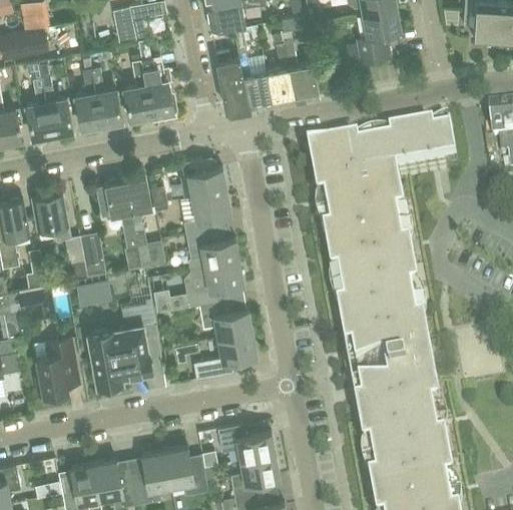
[(0,0),(0,17),(6,16),(14,14),(10,0),(0,0)]
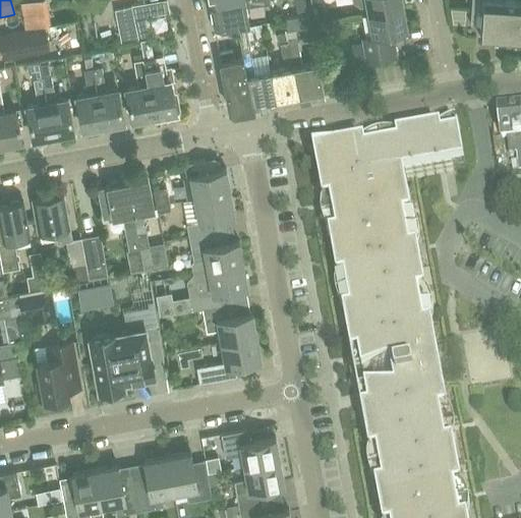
[(247,0),(210,7),(215,32),(252,23),(250,9),(269,5),(268,0),(247,0)]
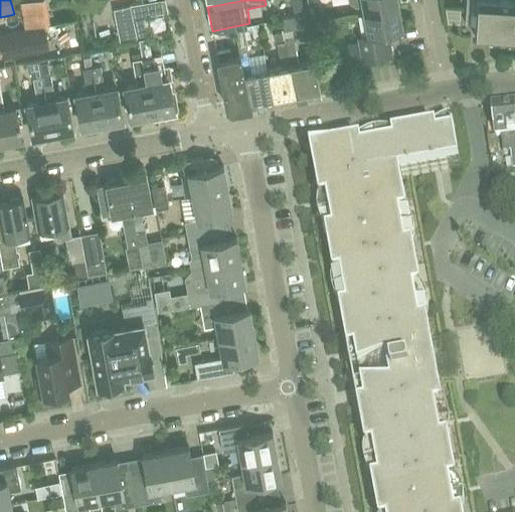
[(304,13),(301,0),(290,0),(294,15),(304,13)]
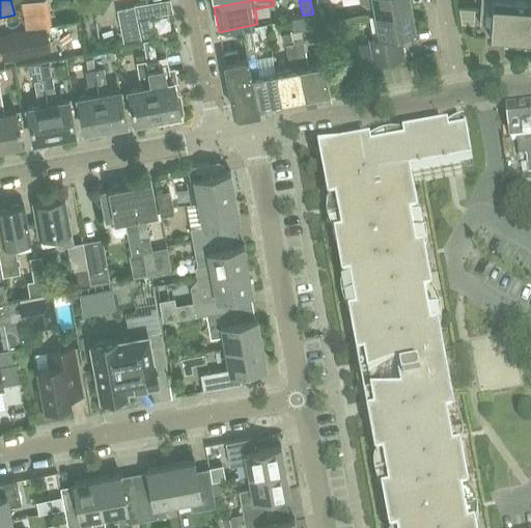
[(374,17),(411,9),(409,0),(356,0),(357,3),(364,7),(373,6),(374,17)]
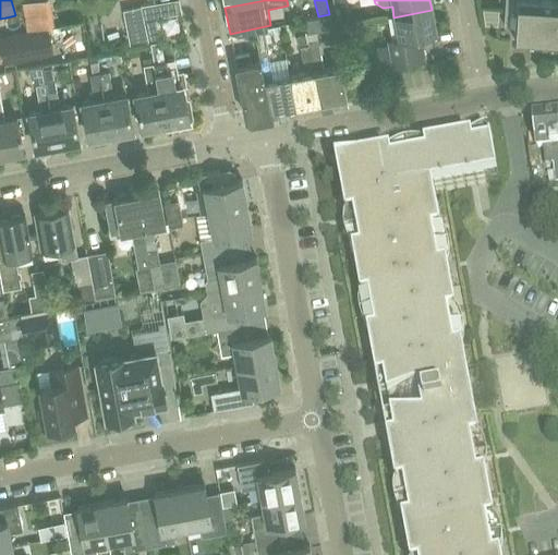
[(544,45),(546,3),(517,1),(517,0),(505,0),(504,28),(514,28),(513,43),(544,45)]
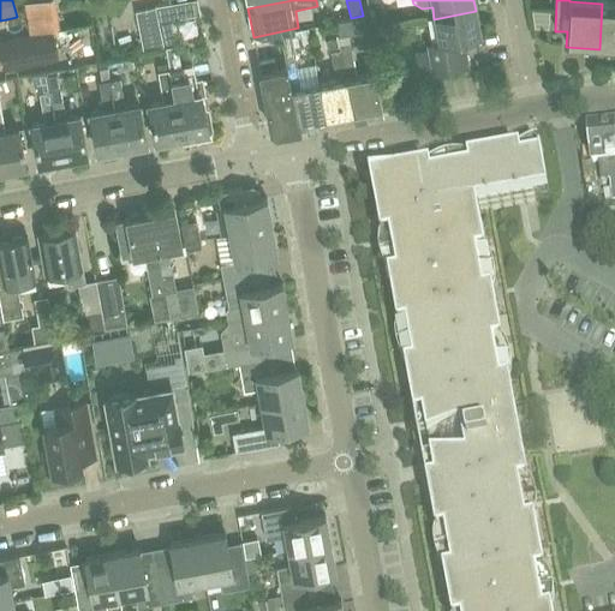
[(60,30),(55,1),(24,6),(30,36),(60,30)]
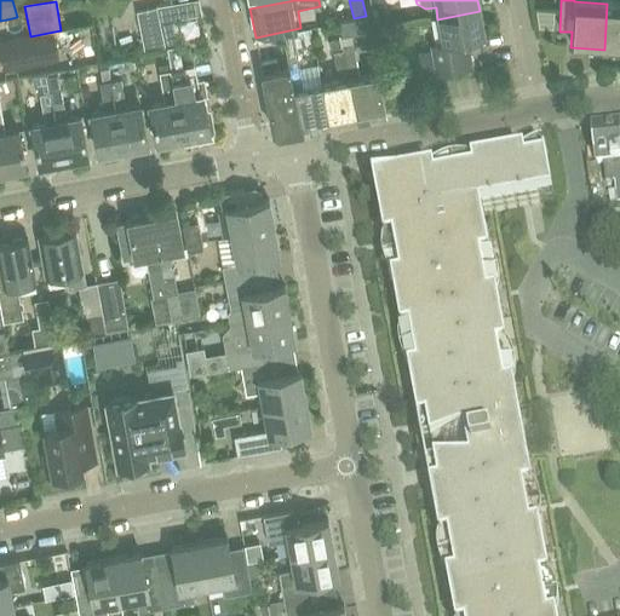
[(199,1),(160,10),(162,26),(202,18),(199,1)]
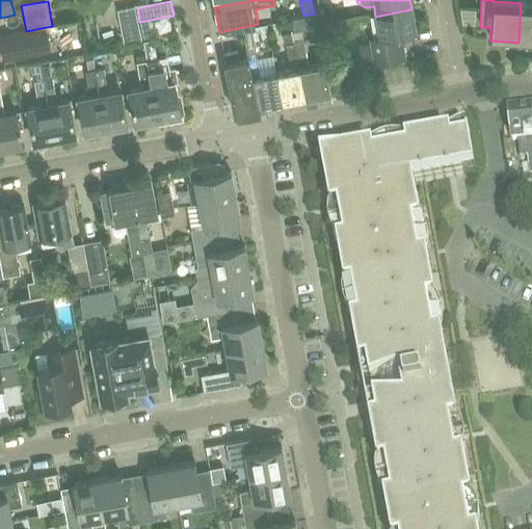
[(531,3),(521,3),(519,43),(531,43),(531,3)]
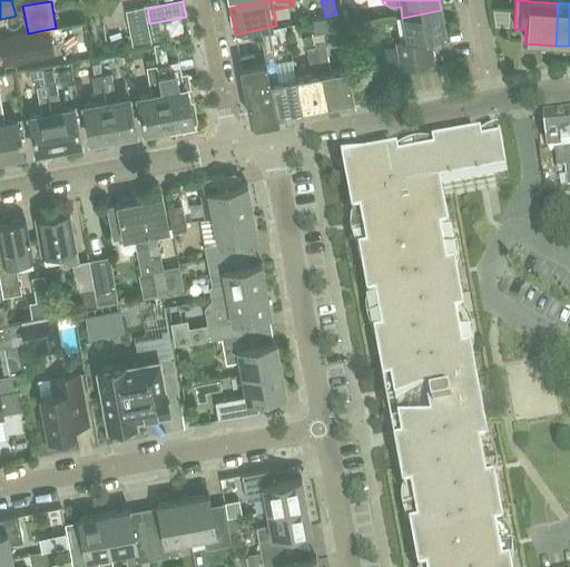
[(125,13),(131,48),(151,44),(144,9),(125,13)]
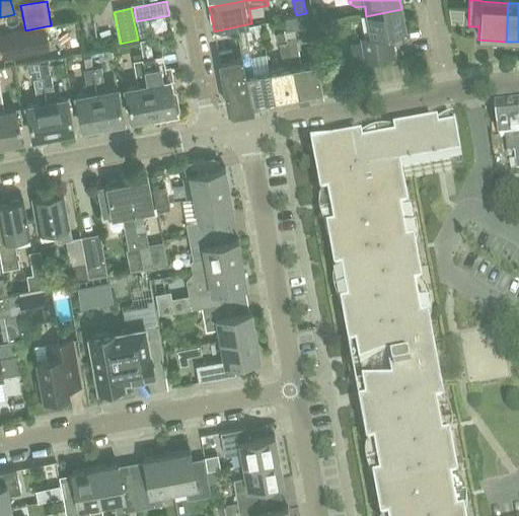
[(401,9),(366,16),(370,38),(365,39),(370,63),(395,58),(390,34),(405,31),(401,9)]
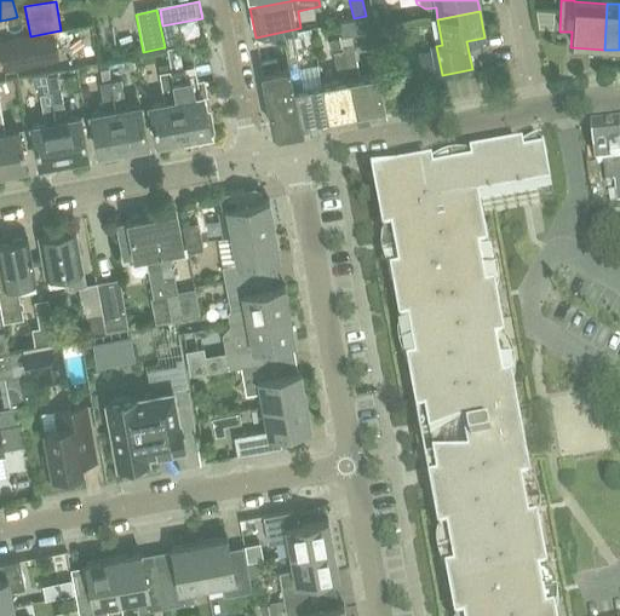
[(537,13),(539,30),(552,32),(555,15),(537,13)]
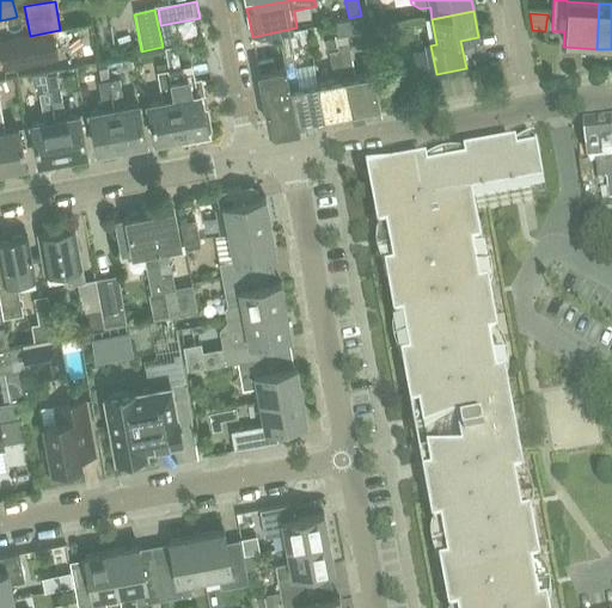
[(368,18),(336,25),(338,41),(371,35),(368,18)]
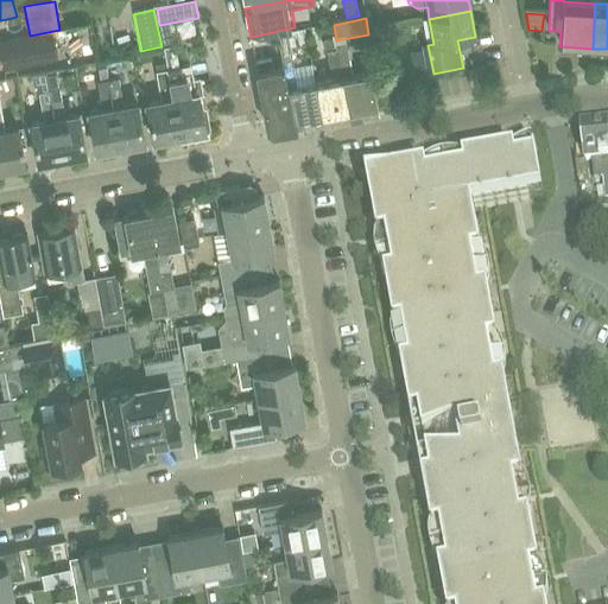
[(337,53),(339,52),(333,25),(322,27),(331,81),(315,84),(322,125),(349,120),(337,53)]
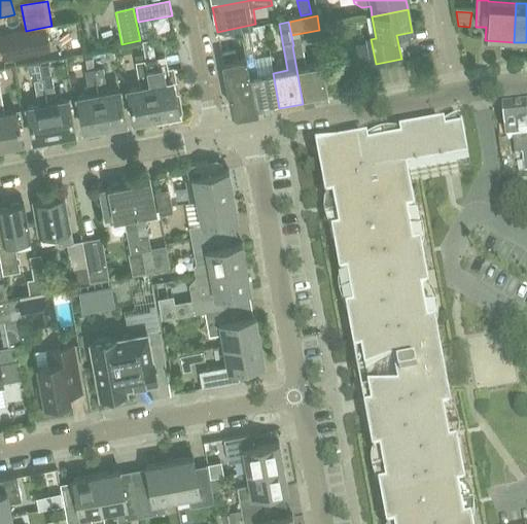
[(49,51),(44,30),(0,38),(0,41),(4,61),(49,51)]
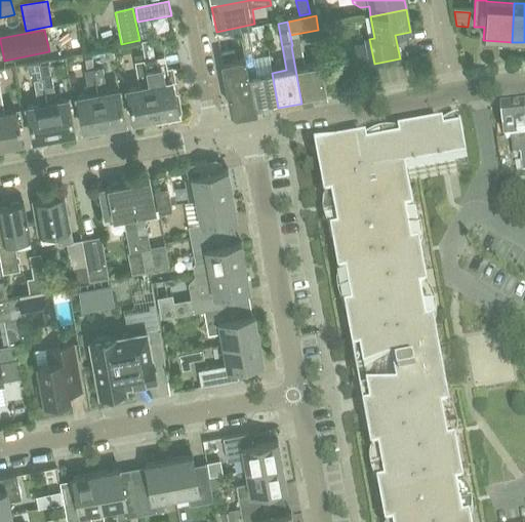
[(256,76),(251,47),(248,30),(239,31),(245,59),(254,112),(278,108),(272,73),(256,76)]
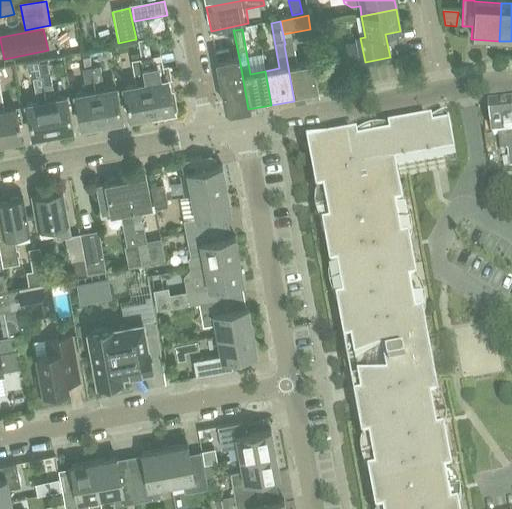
[(160,56),(151,58),(148,40),(138,42),(141,60),(151,115),(156,114),(157,117),(167,115),(167,112),(173,111),(172,105),(174,104),(172,94),(170,94),(167,82),(170,81),(168,69),(163,70),(160,56)]
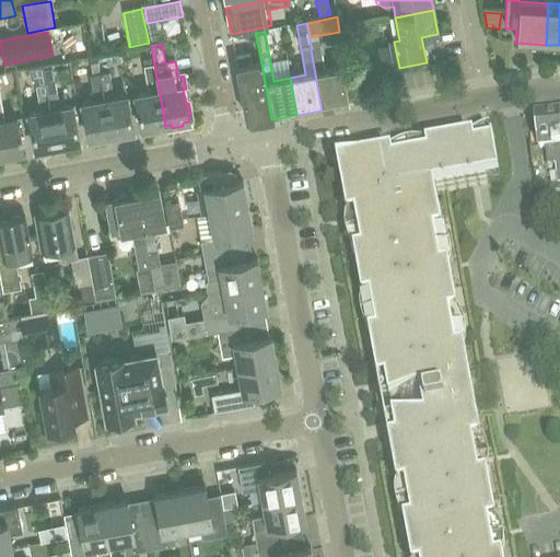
[(322,111),(348,105),(341,68),(324,71),(319,47),(312,48),(311,49),(322,111)]
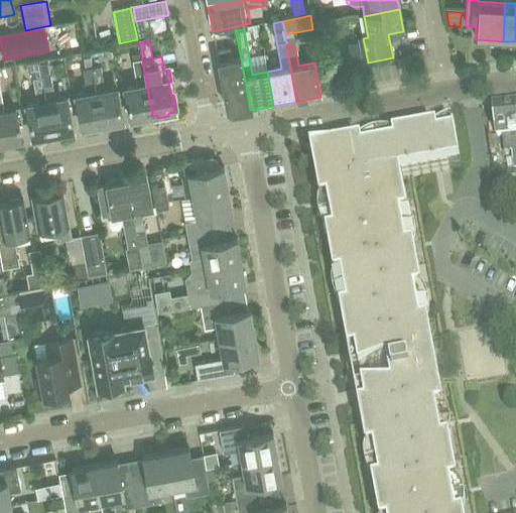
[(232,60),(231,56),(230,52),(217,54),(227,110),(232,114),(250,110),(241,58),(232,60)]
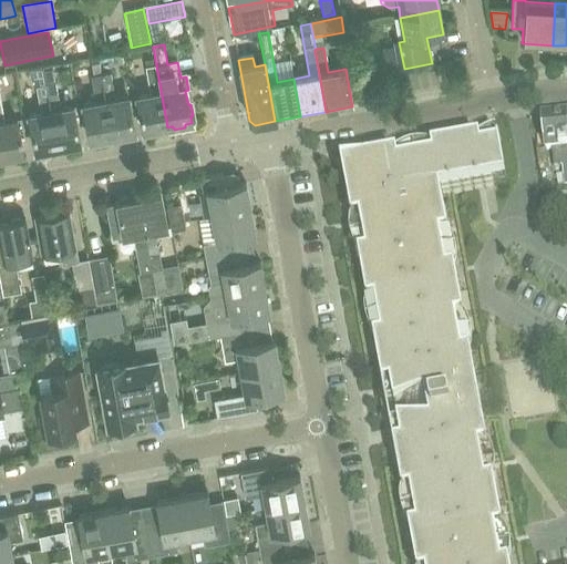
[(160,129),(167,127),(156,67),(145,69),(150,95),(136,98),(143,132),(146,131),(147,134),(160,132),(160,129)]
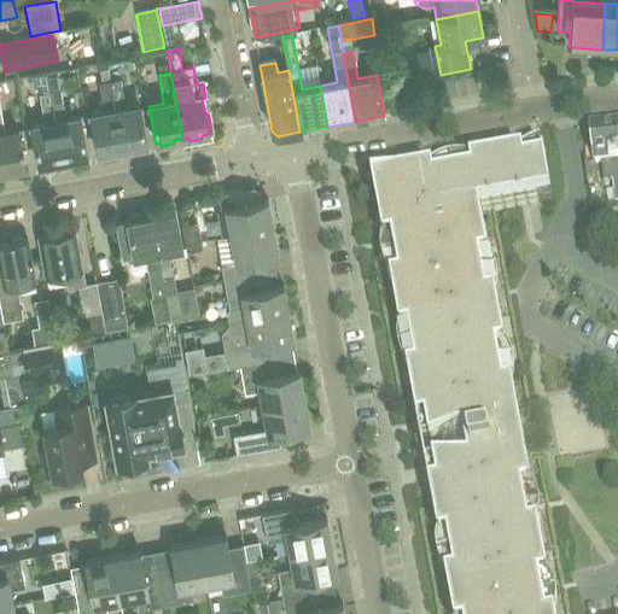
[(63,161),(47,81),(46,76),(33,79),(34,89),(40,95),(45,126),(31,128),(39,165),(41,165),(41,169),(54,167),(54,162),(63,161)]
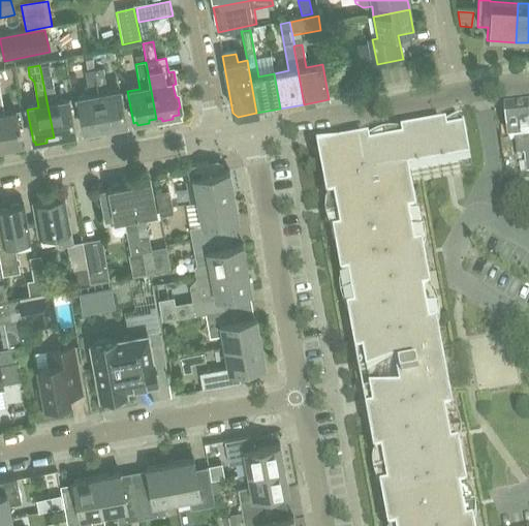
[(40,69),(54,137),(61,136),(62,140),(72,137),(72,134),(74,133),(68,101),(57,103),(50,67),(40,69)]
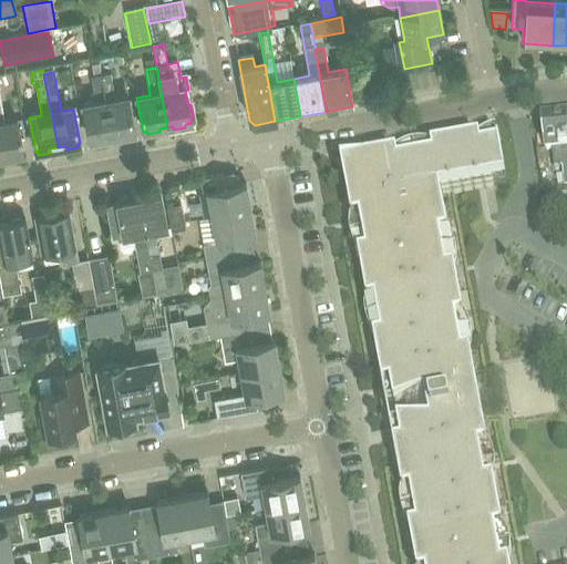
[(101,75),(112,137),(121,135),(121,140),(133,137),(132,134),(134,134),(127,99),(115,101),(110,74),(101,75)]
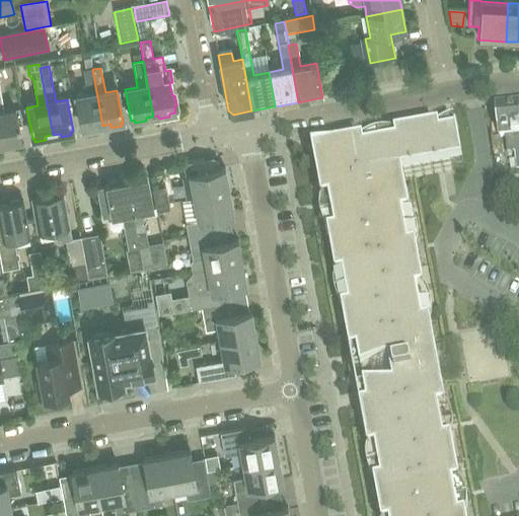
[(95,127),(102,126),(92,69),(83,71),(87,95),(76,97),(82,130),(84,129),(85,133),(95,131),(95,127)]
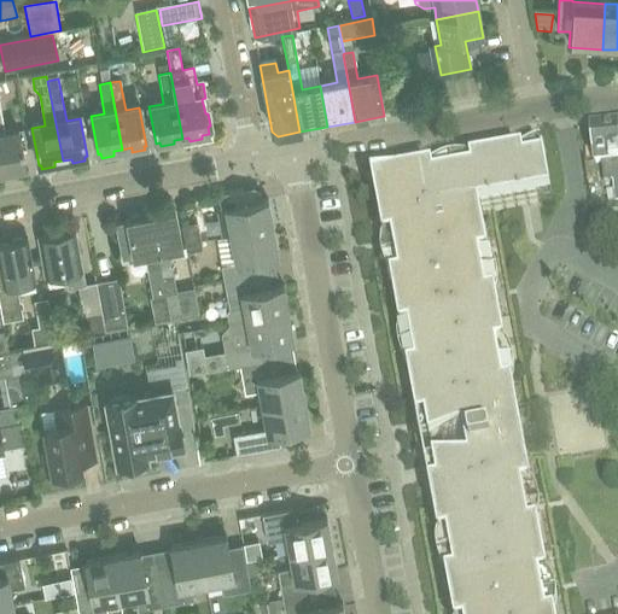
[(617,204),(617,124),(590,128),(595,167),(602,165),(605,186),(614,185),(617,205),(617,204)]
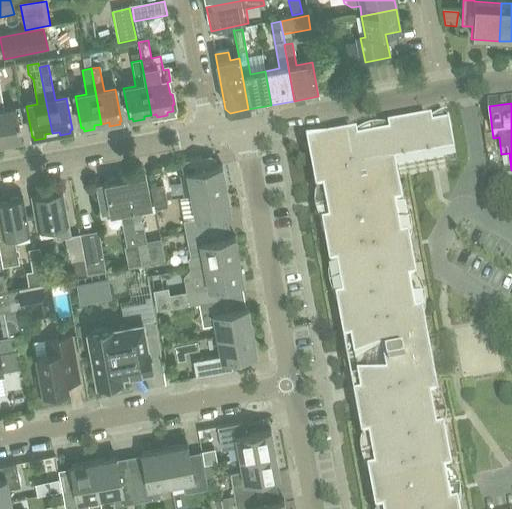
[(0,112),(0,111),(0,143),(21,139),(16,109),(0,112)]
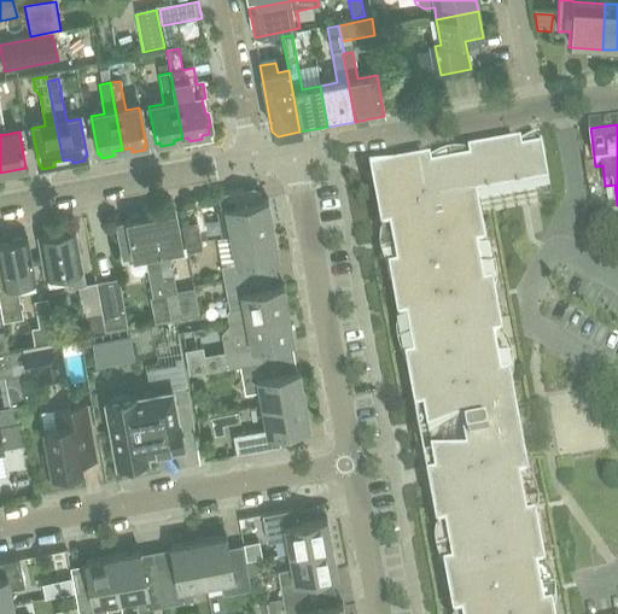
[(554,613),(518,411),(481,210),(552,197),(543,151),(397,177),(378,206),(453,613),(554,613)]
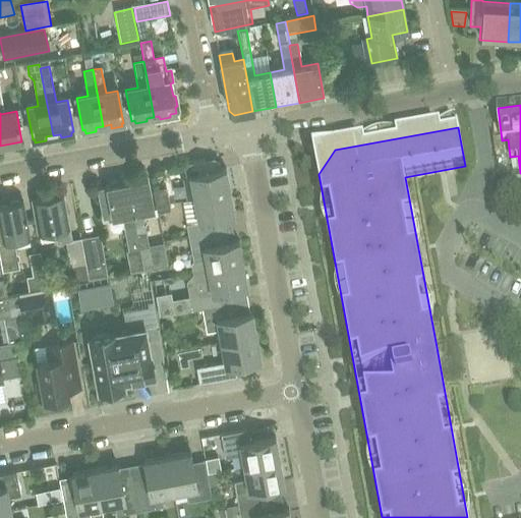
[(194,200),(230,193),(226,170),(199,175),(198,169),(184,172),(188,190),(192,189),(193,197),(194,200)]
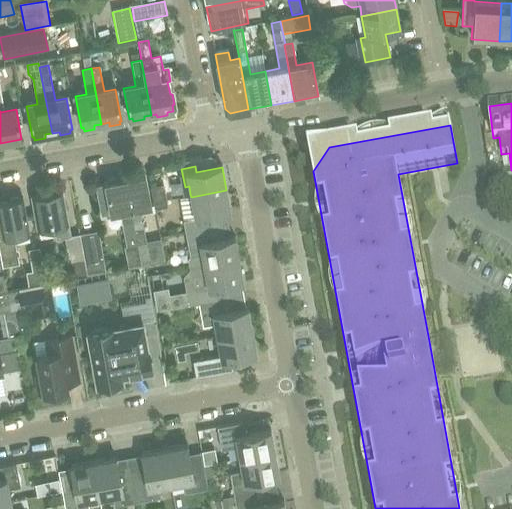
[(504,184),(511,183),(511,171),(503,173),(504,184)]
